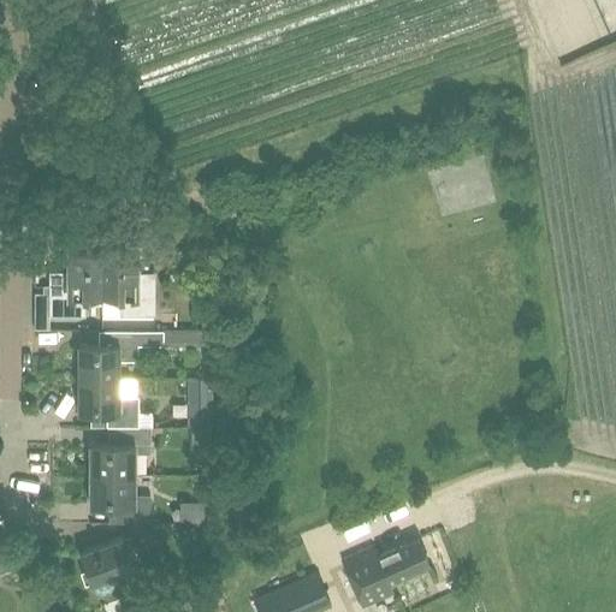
[(102,301),(102,253),(69,253),(69,287),(49,287),(49,319),(84,319),(84,301),(102,301)]
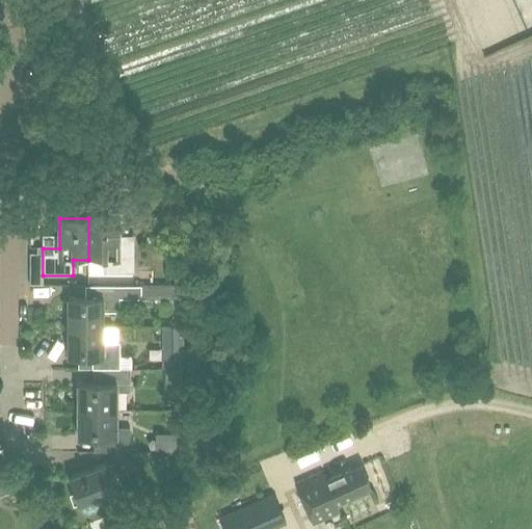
[(88,218),(88,260),(104,260),(103,276),(134,276),(134,249),(117,249),(117,218),(88,218)]
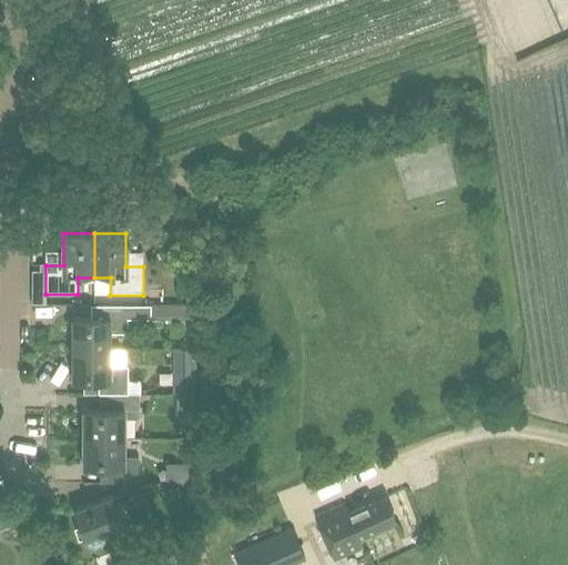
[(72,353),(109,353),(109,336),(127,336),(127,323),(151,322),(151,314),(182,314),(182,316),(196,316),(196,300),(181,300),(181,309),(99,309),(99,322),(71,322),(72,353)]
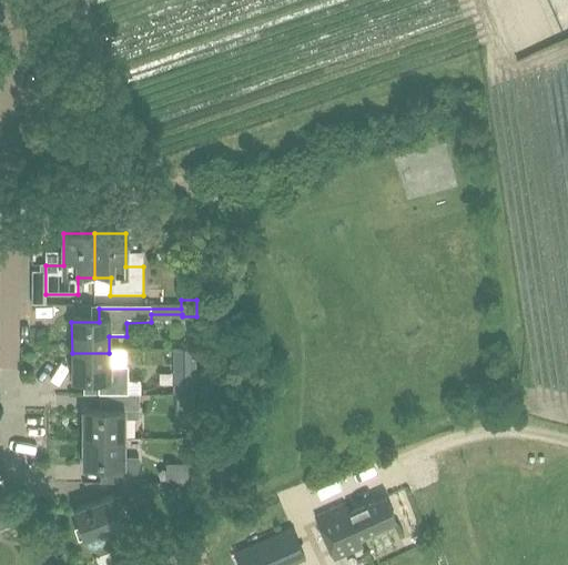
[(110,370),(109,353),(72,353),(72,384),(99,384),(99,397),(111,397),(127,397),(127,370),(110,370)]
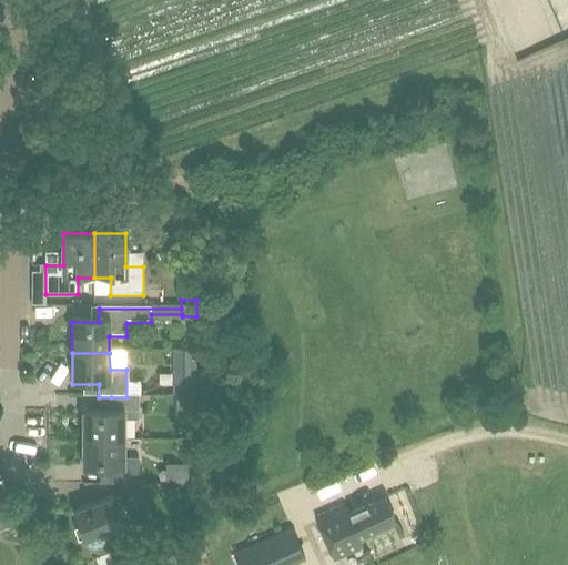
[(139,397),(127,397),(111,397),(111,413),(83,413),(83,441),(124,442),(124,422),(139,423),(139,397)]
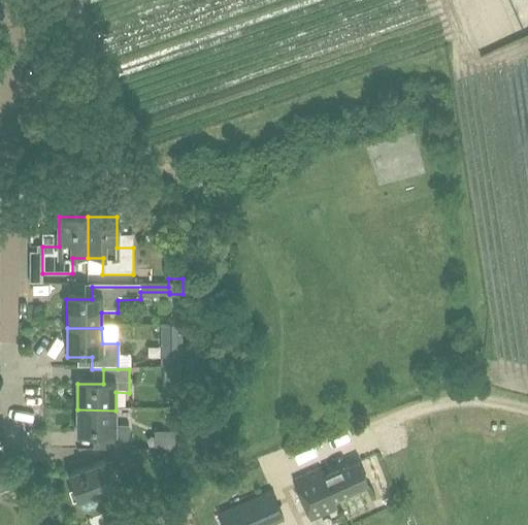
[(116,429),(116,411),(77,409),(77,437),(102,437),(102,452),(109,452),(129,452),(128,429),(116,429)]
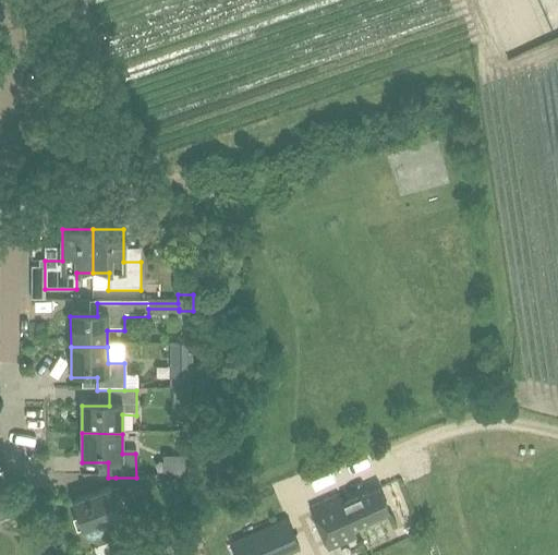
[(157,478),(136,478),(116,478),(116,492),(146,492),(146,491),(156,491),(157,478)]
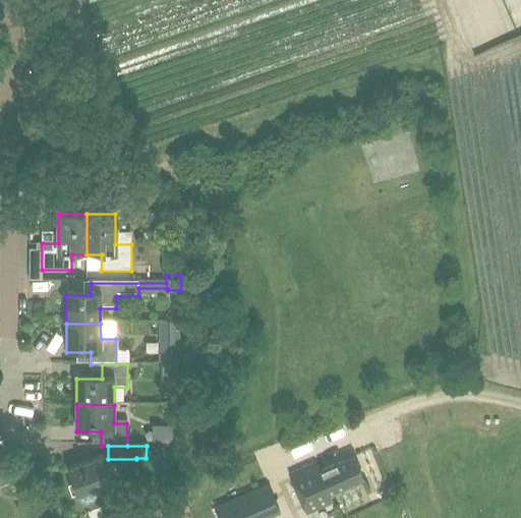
[(0,486),(13,482),(3,452),(0,453),(0,486)]
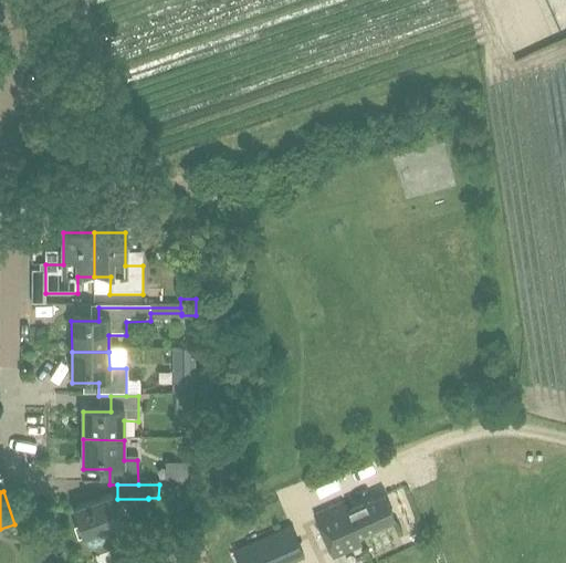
[(395,522),(384,498),(346,514),(342,506),(315,517),(334,560),(360,548),(357,539),(395,522)]
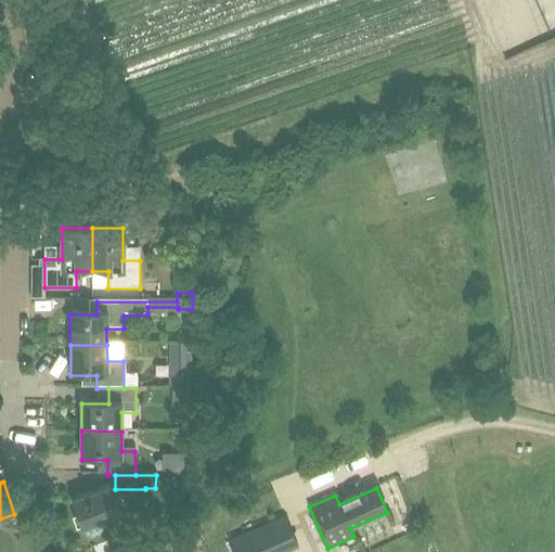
[(101,537),(103,531),(100,523),(119,516),(110,489),(72,502),(80,530),(84,529),(86,537),(91,540),(101,537)]
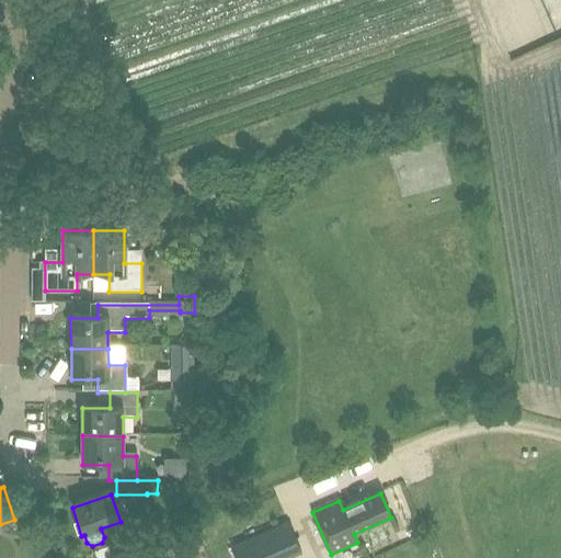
[(298,557),(301,556),(287,524),(230,548),(235,557),(298,557)]
